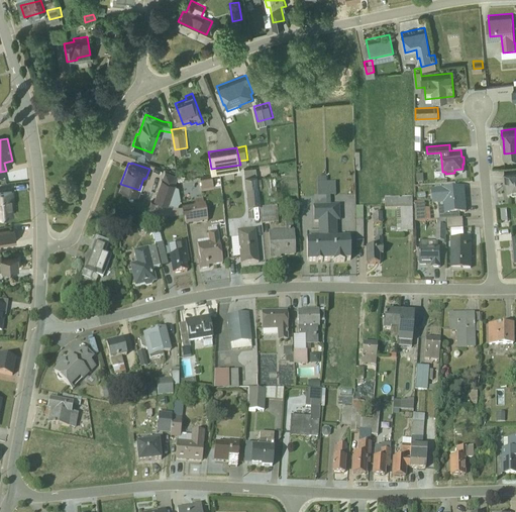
[(256,163),(243,165),(248,207),(261,206),(256,163)]
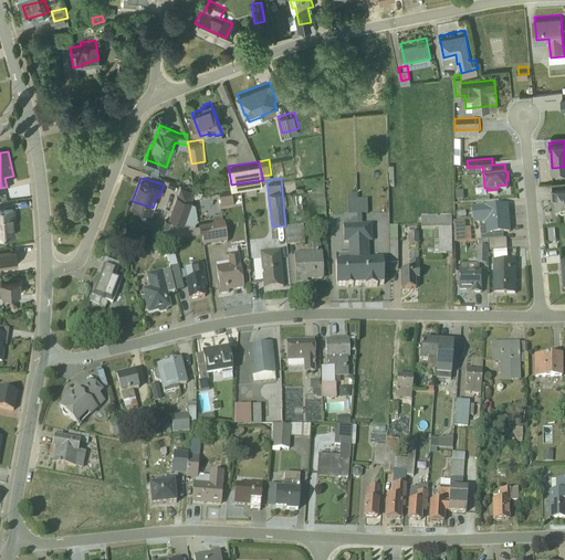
[(257,189),(255,181),(247,182),(248,190),(257,189)]
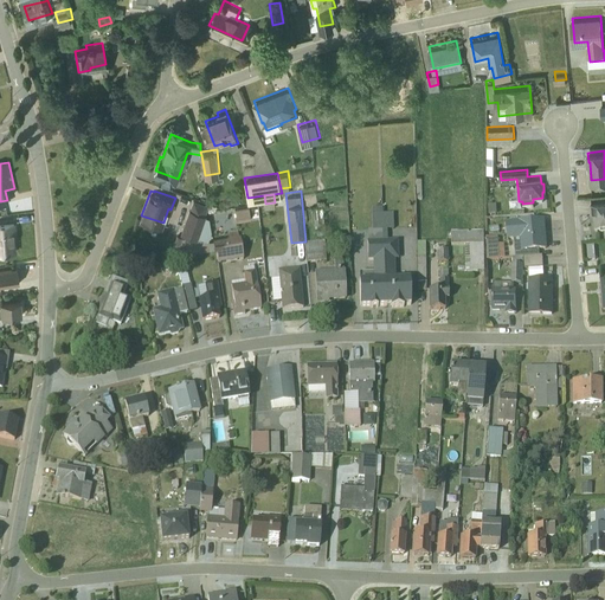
[(208,200),(193,195),(181,228),(198,234),(198,231),(208,236),(212,225),(210,213),(205,211),(208,200)]
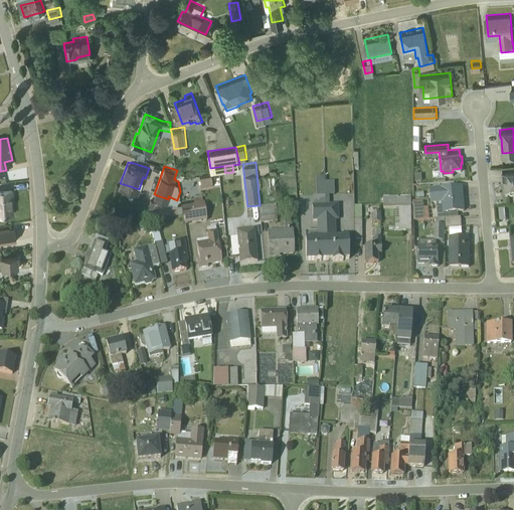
[(505,178),(506,193),(513,192),(513,168),(502,169),(503,178),(505,178)]
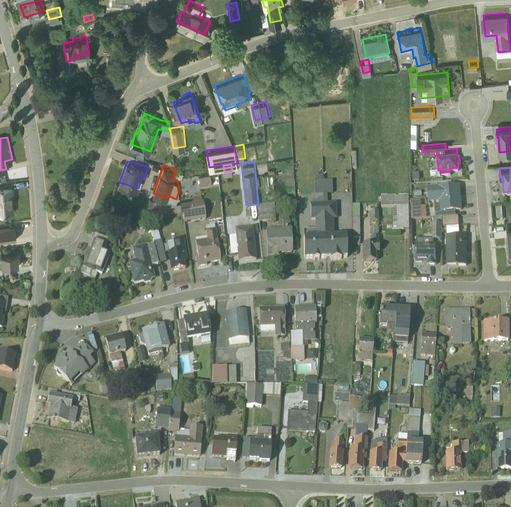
[(200,182),(212,180),(210,170),(198,172),(200,182)]
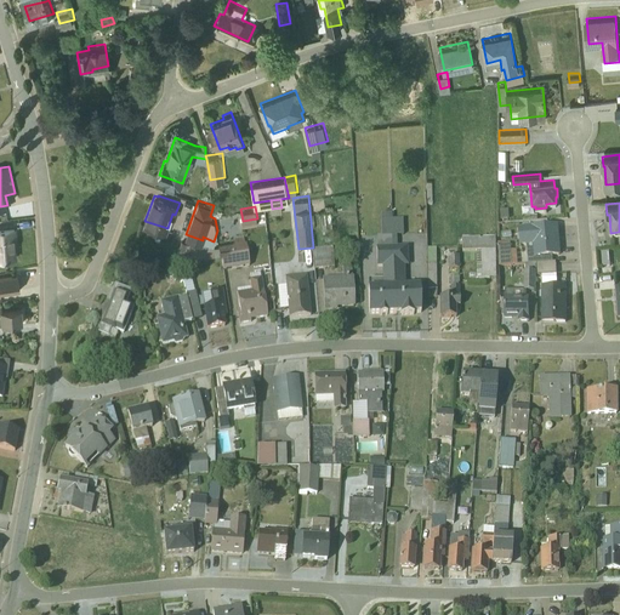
[(403,215),(392,216),(392,231),(403,231),(403,215)]
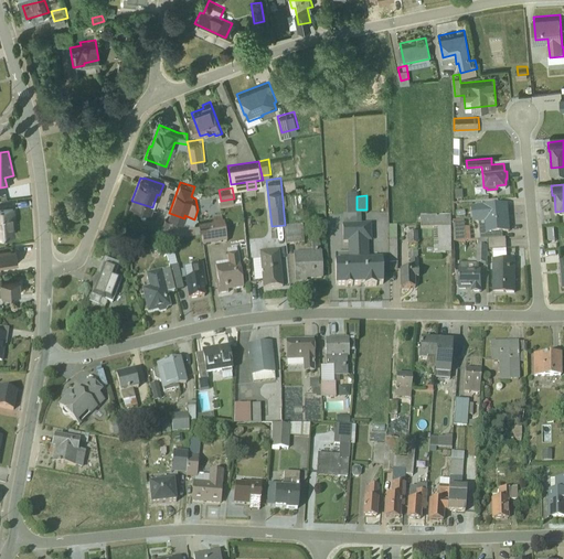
[(357,210),(357,196),(347,196),(348,211),(357,210)]
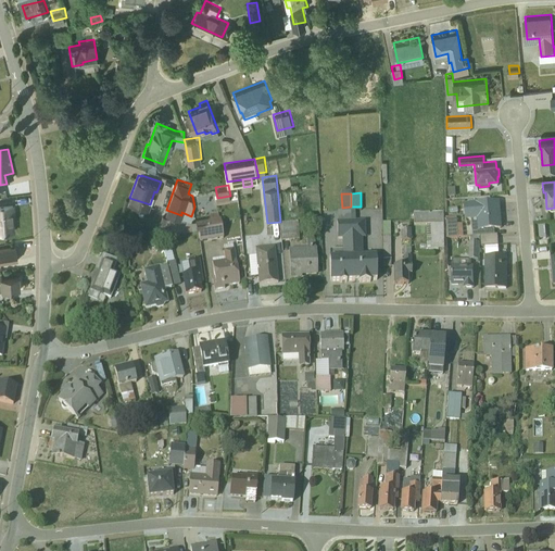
[(500,208),(499,199),(477,201),(477,199),(464,200),(466,217),(471,217),(472,234),(480,233),(494,232),(494,225),(500,225),(497,208),(500,208)]
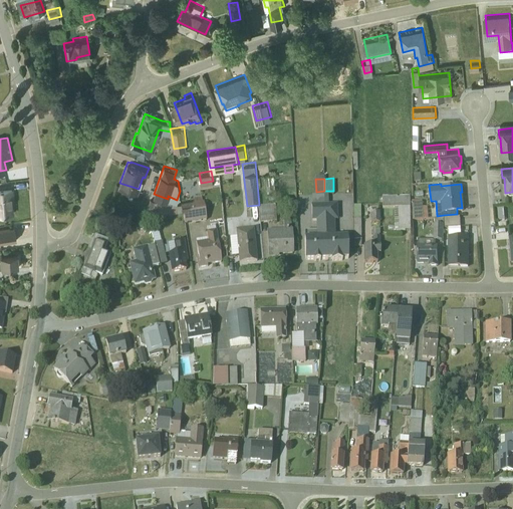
[(0,186),(0,210),(12,210),(11,195),(13,195),(12,185),(0,186)]
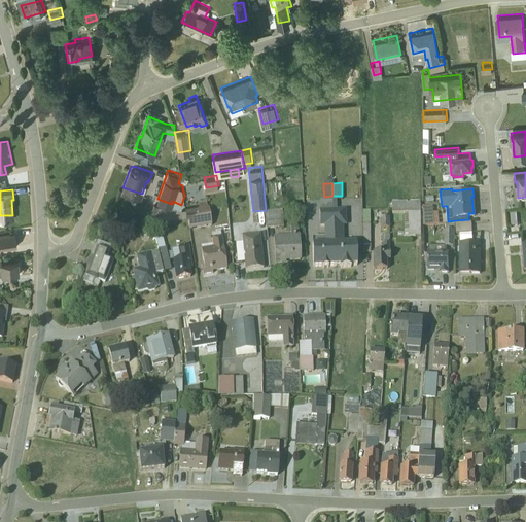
[(422,233),(421,198),(392,199),(392,210),(408,210),(409,228),(404,228),(404,233),(422,233)]
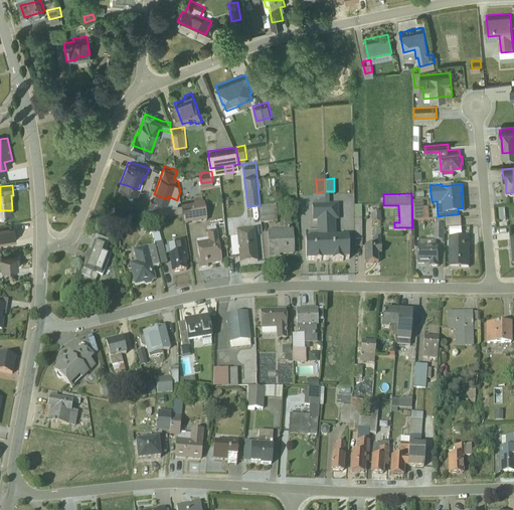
[(204,195),(181,198),(185,221),(208,217),(204,195)]
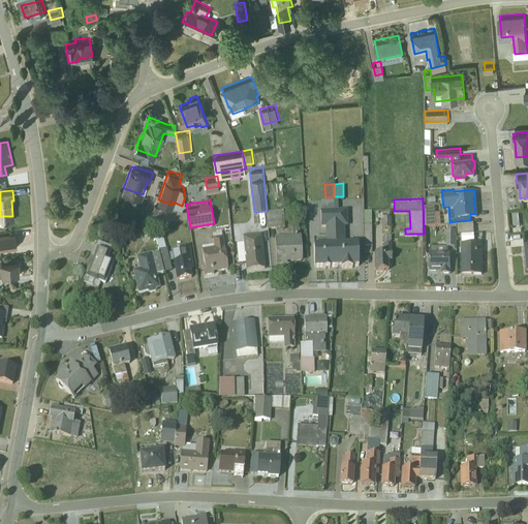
[(435,204),(425,205),(425,223),(441,222),(440,210),(435,210),(435,204)]
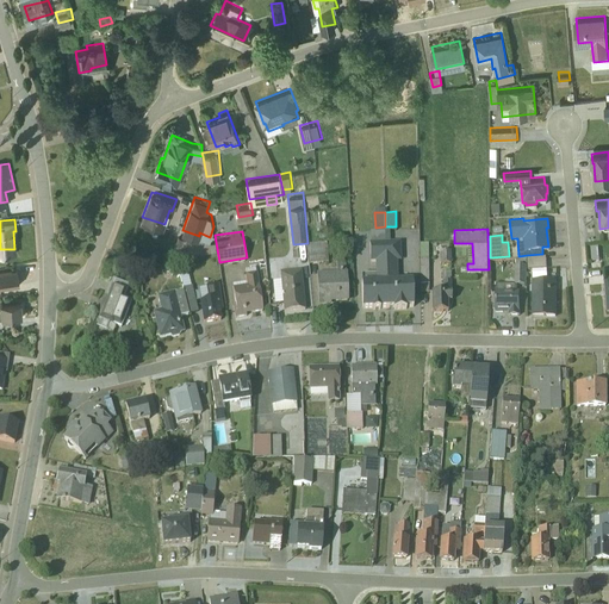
[(385,240),(387,305),(414,304),(412,278),(398,278),(397,257),(402,257),(402,238),(385,240)]
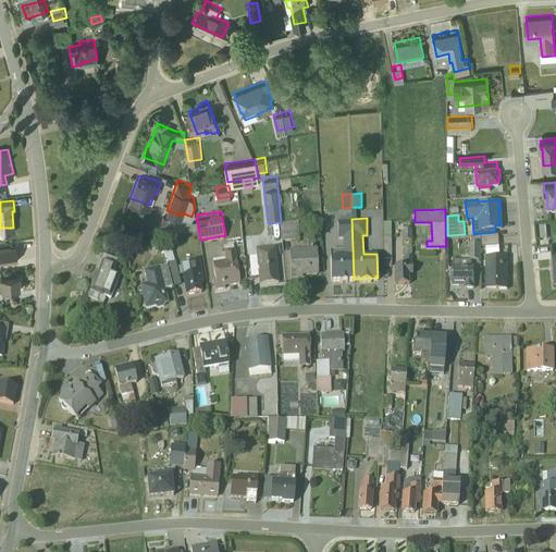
[(298,219),(282,220),(283,238),(299,236),(298,219)]
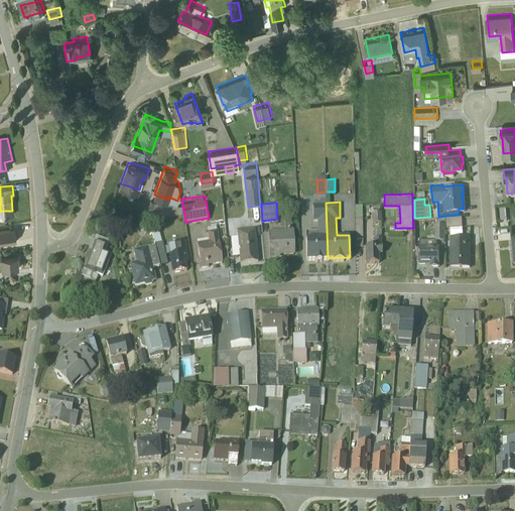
[(328,258),(326,203),(311,203),(312,219),(317,219),(318,229),(306,230),(307,259),(328,258)]
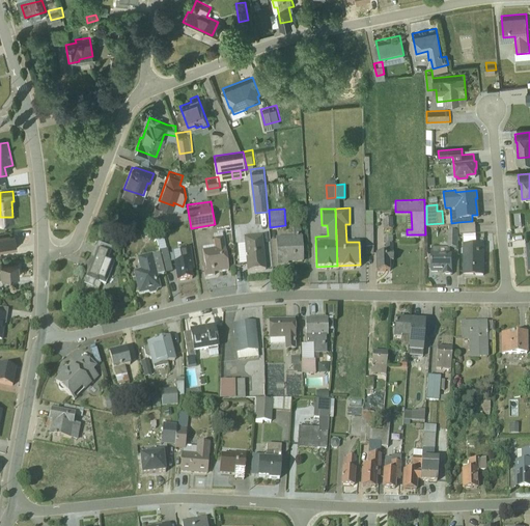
[(524,222),(522,211),(514,212),(517,223),(524,222)]
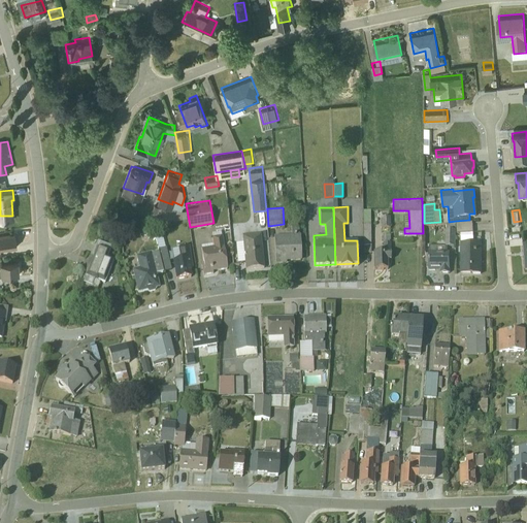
[(381,215),(382,228),(390,228),(390,214),(381,215)]
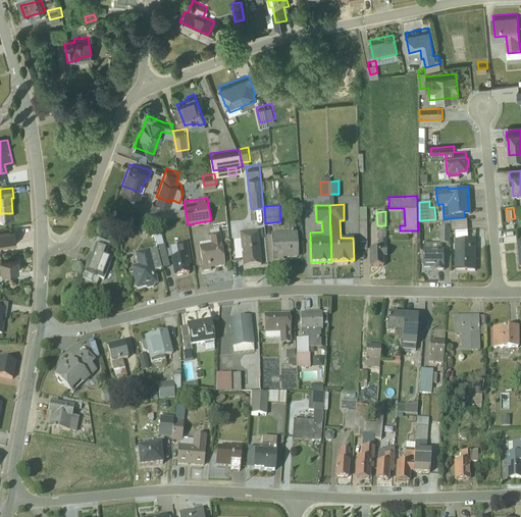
[(464,217),(451,218),(452,228),(468,227),(467,217),(464,217)]
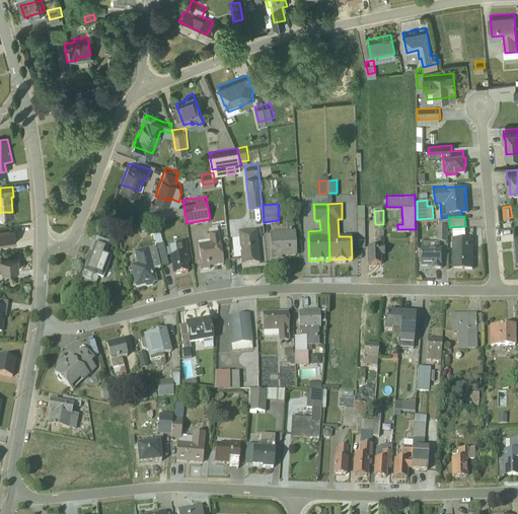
[(438,239),(419,239),(419,258),(422,258),(422,263),(434,263),(434,266),(442,266),(442,244),(440,244),(441,240),(448,239),(448,218),(439,218),(438,239)]
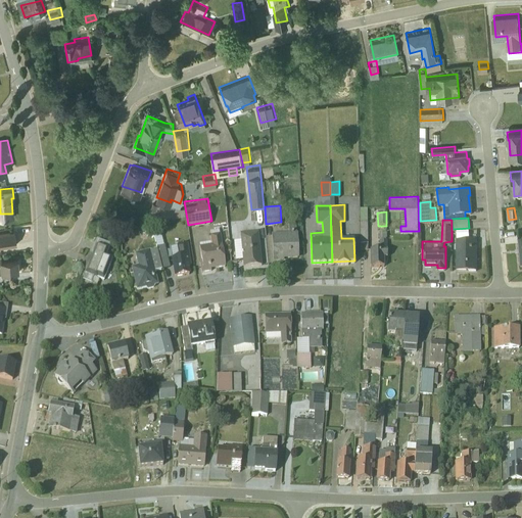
[(273,231),(274,257),(283,257),(283,255),(298,254),(296,222),(288,223),(288,230),(273,231)]
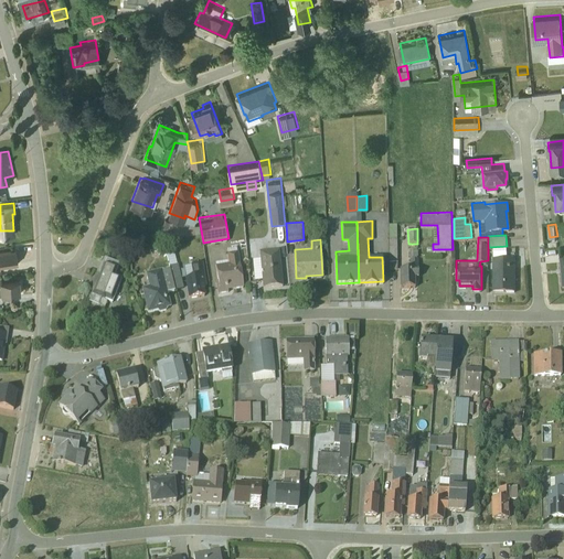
[(160,251),(163,244),(153,240),(151,245),(153,246),(152,249),(160,251)]
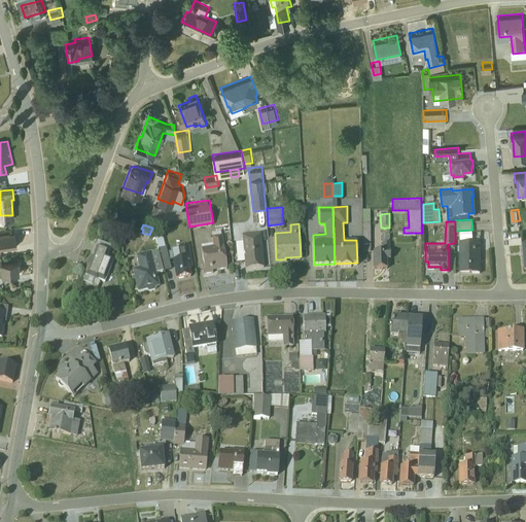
[(0,231),(0,243),(16,242),(14,229),(0,231)]
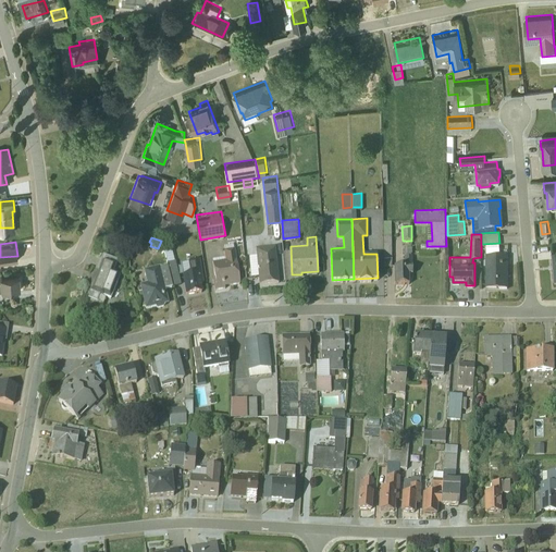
[(239,281),(234,243),(224,244),(225,255),(212,257),(215,277),(213,277),(214,287),(225,286),(224,284),(239,281)]
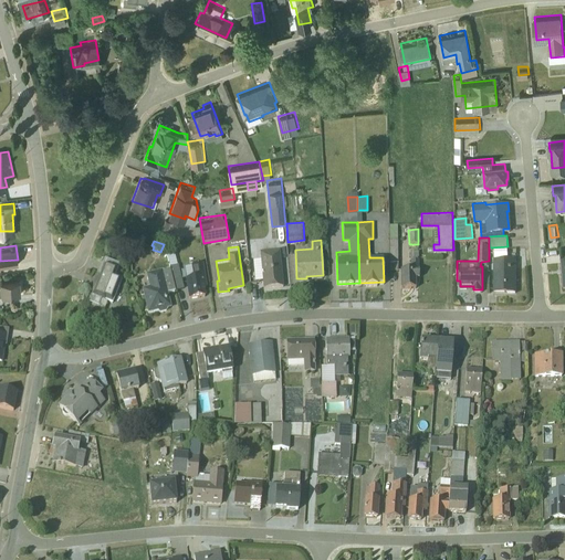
[(263,278),(263,286),(283,284),(280,246),(260,249),(261,257),(253,259),(255,278),(263,278)]
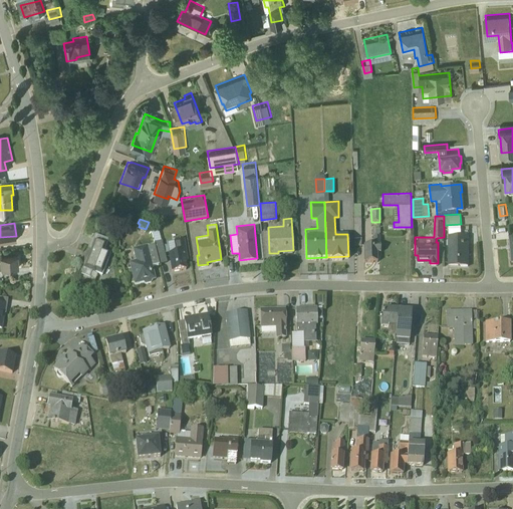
[(449,226),(449,233),(462,232),(461,225),(449,226)]
